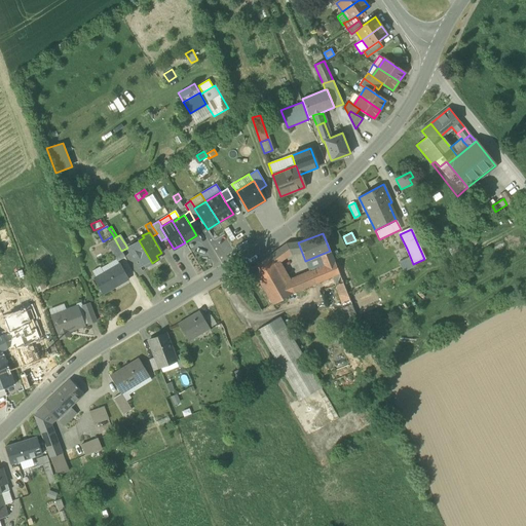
[(116,241),(115,239),(107,243),(109,249),(117,243),(116,241)]
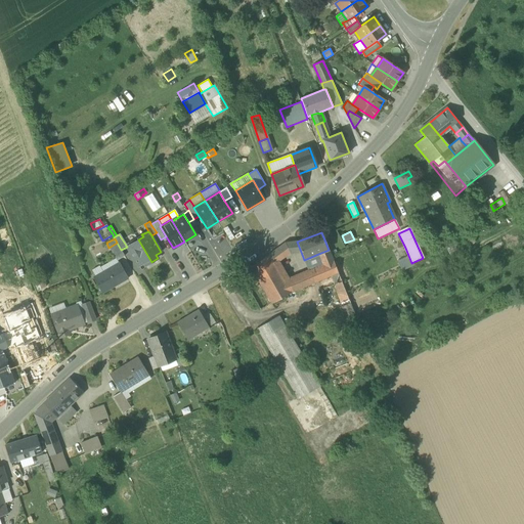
[(145,266),(151,262),(138,239),(127,247),(138,266),(143,263),(145,266)]
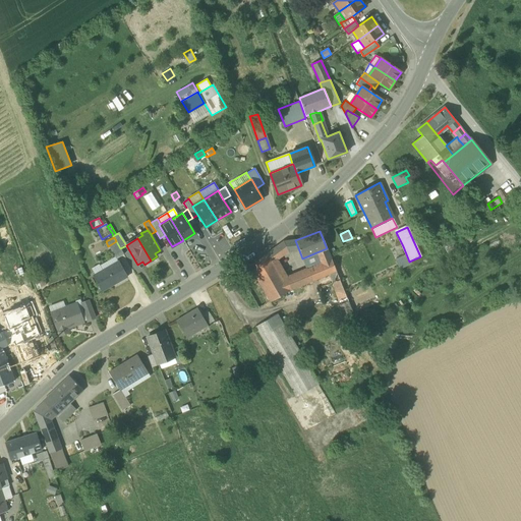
[(295,240),(288,241),(290,251),(299,250),(295,240)]
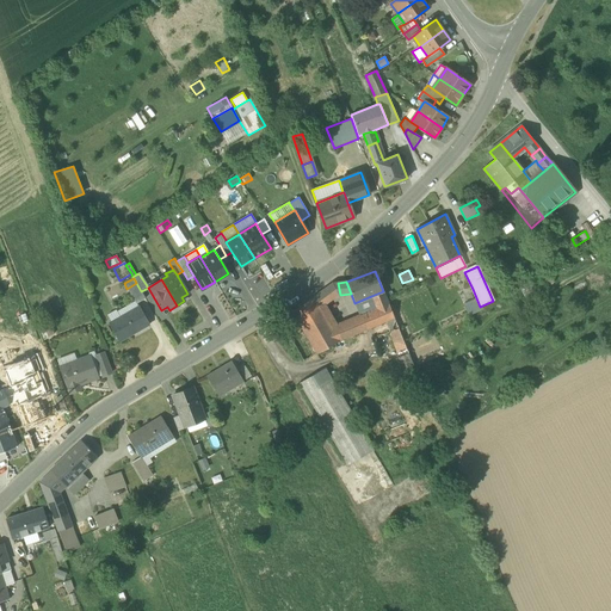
[(144,298),(141,291),(136,283),(127,289),(135,301),(136,303),(144,298)]
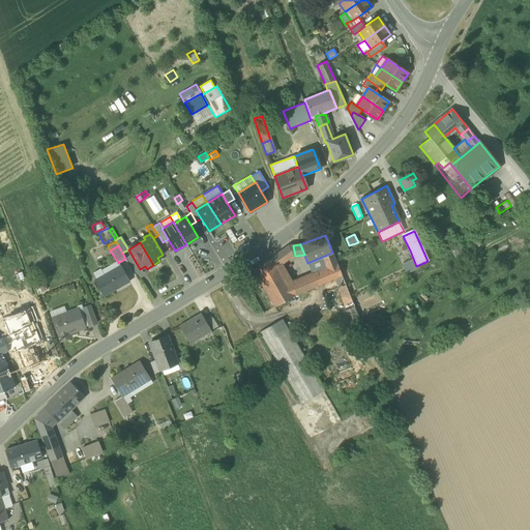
[(293,256),(295,256),(293,245),(288,245),(272,258),(277,266),(293,256)]
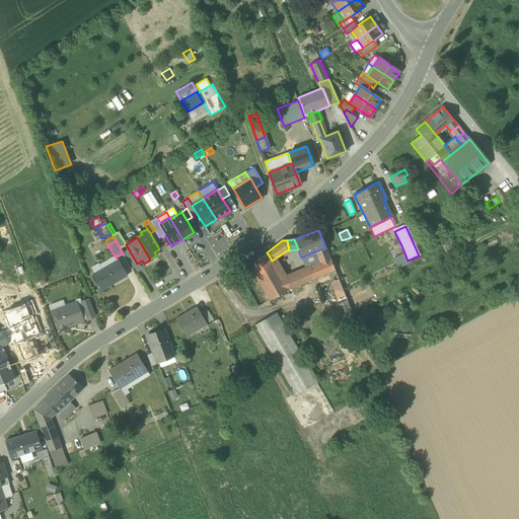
[(410,260),(408,261),(401,245),(390,250),(397,268),(411,263),(410,260)]
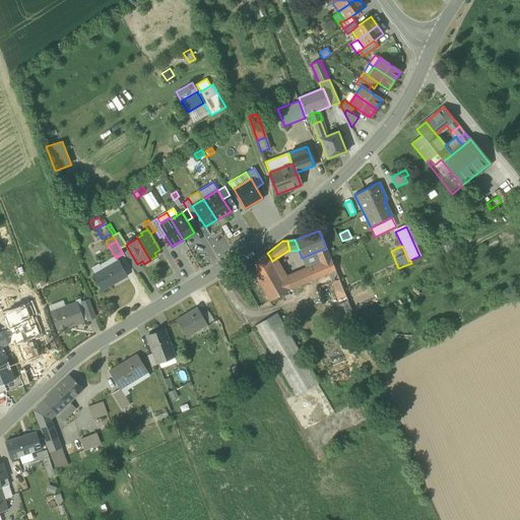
[(335,293),(340,304),(347,301),(326,248),(316,252),(317,255),(303,260),(307,268),(312,280),(329,273),(336,293),(335,293)]
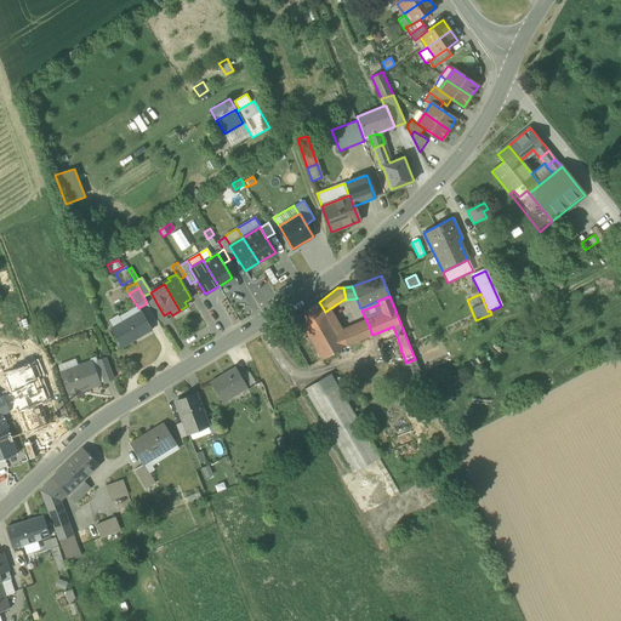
[(322,360),(345,347),(337,332),(325,312),(319,302),(297,318),(306,334),(322,360)]
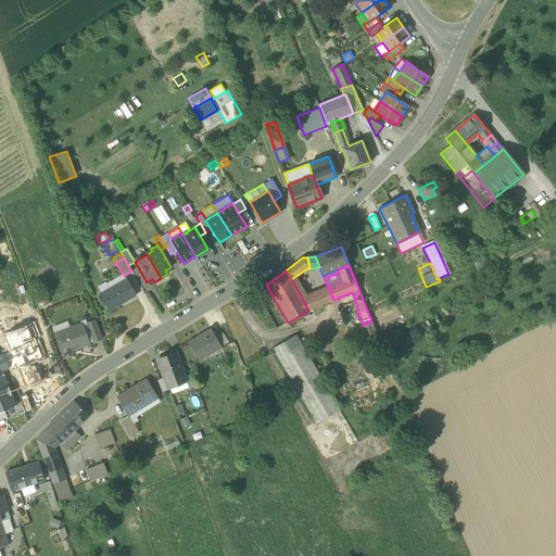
[(106,283),(110,289),(125,279),(126,278),(124,276),(123,274),(106,283)]
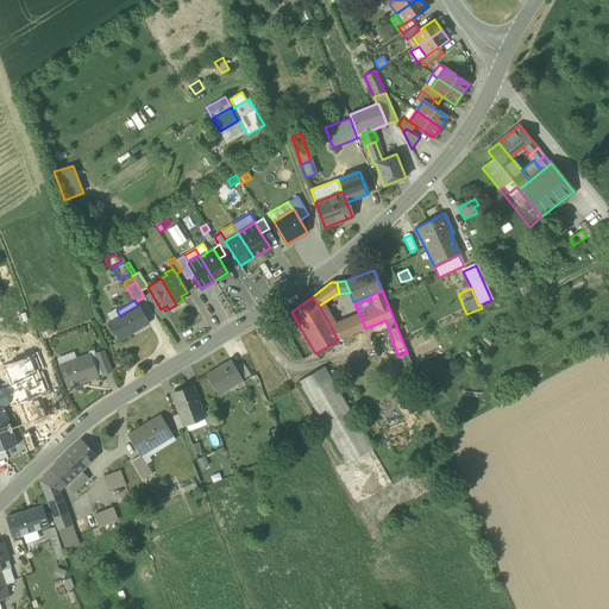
[(148,324),(149,324),(138,305),(137,306),(120,316),(111,321),(110,322),(110,321),(108,322),(119,340),(120,340),(119,339),(131,333),(130,331),(146,321),(148,324)]
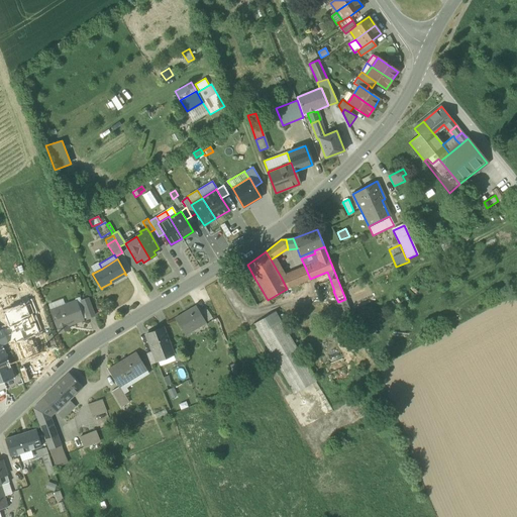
[(90,267),(94,273),(102,269),(99,264),(98,262),(90,267)]
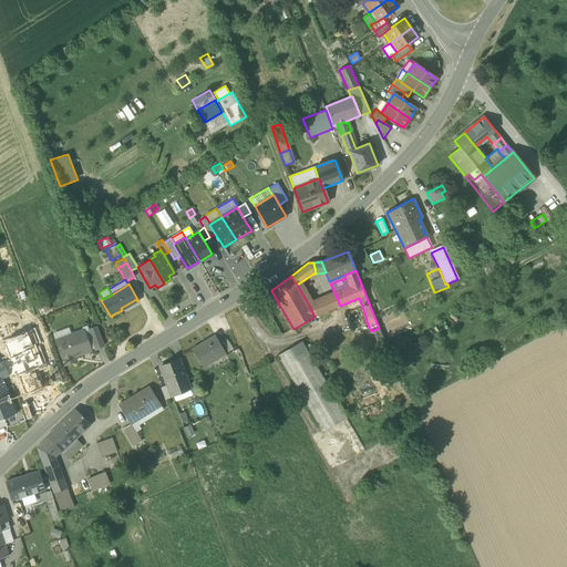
[(260,298),(268,311),(279,305),(271,290),(266,295),(260,298)]
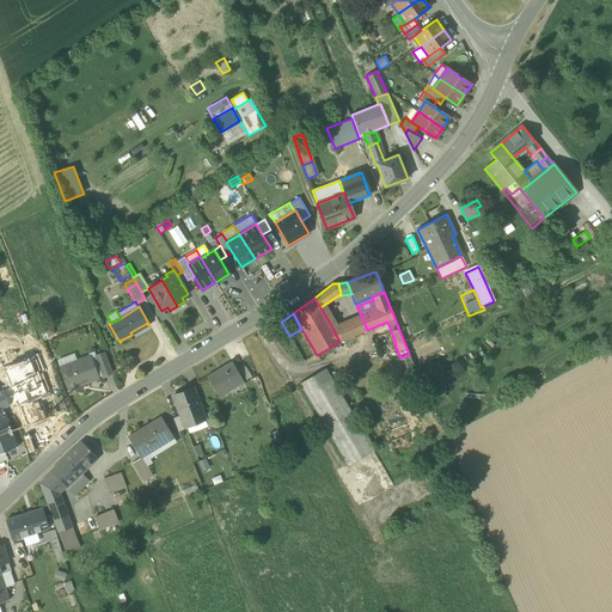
[(361,316),(353,319),(359,334),(367,330),(361,316)]
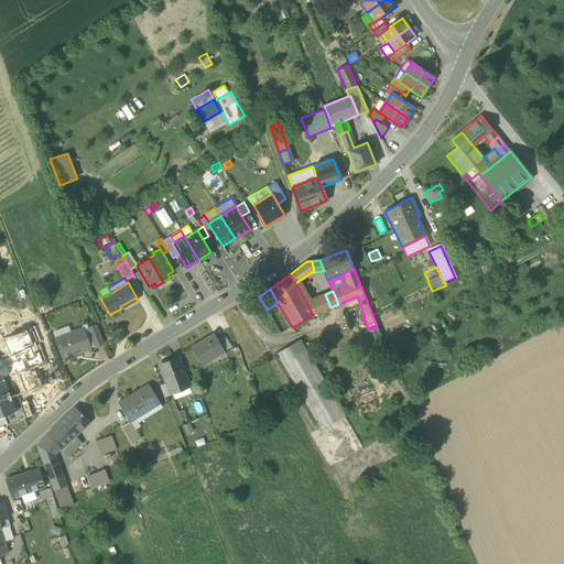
[(313,315),(331,307),(325,294),(306,302),(313,315)]
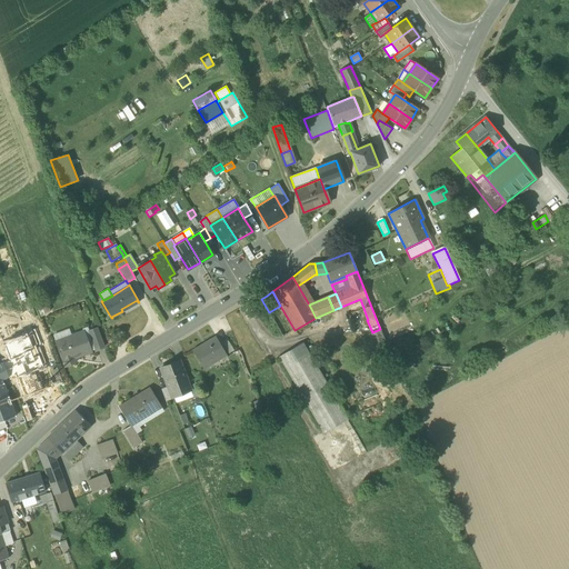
[(111,317),(112,318),(138,302),(137,300),(121,309),(122,311),(111,317)]
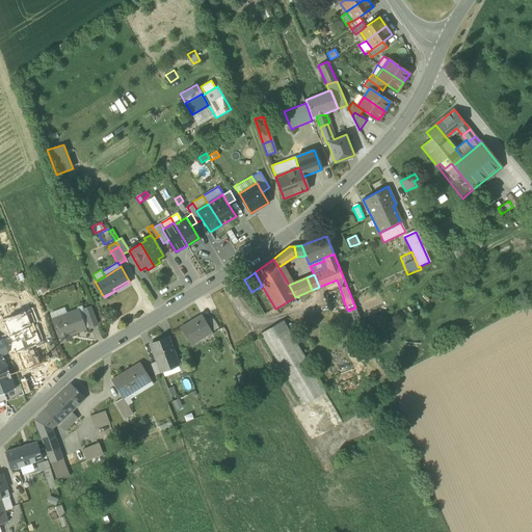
[(77,308),(78,311),(84,329),(88,327),(82,310),(83,309),(81,306),(77,308)]
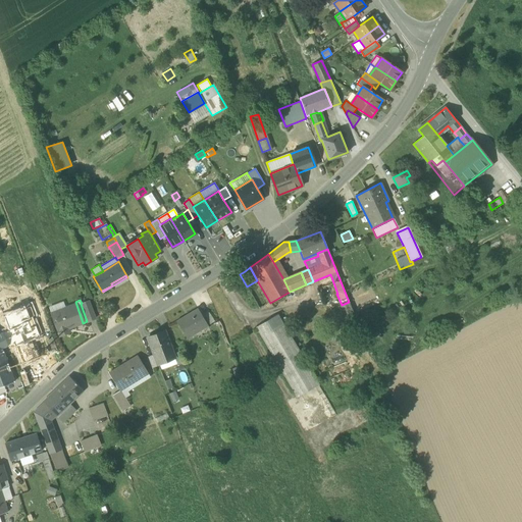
[(87,321),(87,322),(96,318),(89,301),(82,303),(81,304),(87,321)]
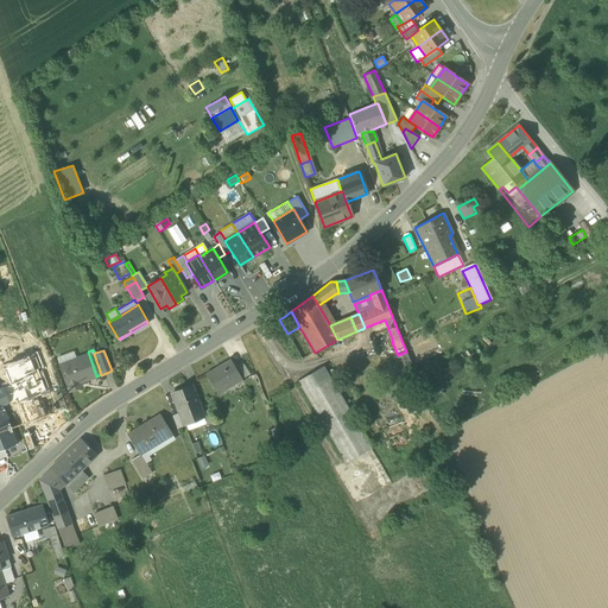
[(57,358),(59,366),(76,360),(74,352),(57,358)]
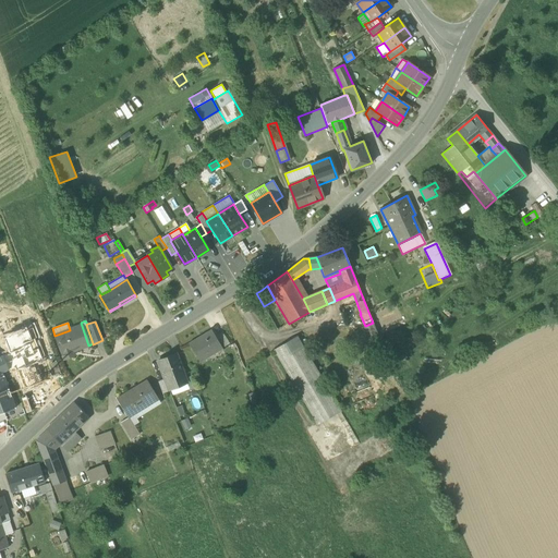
[(377,334),(373,323),(365,326),(362,327),(366,338),(377,334)]
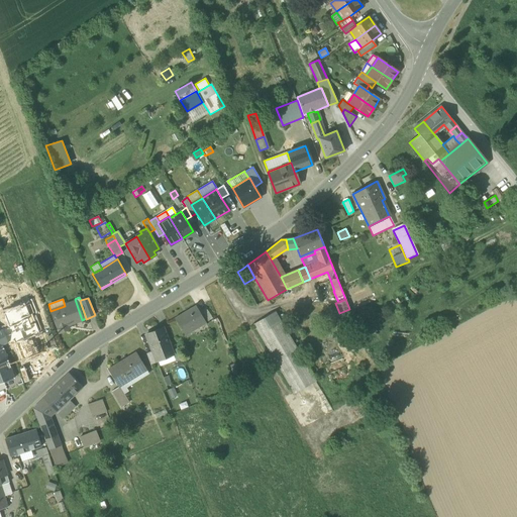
[(82,320),(76,302),(65,306),(50,311),(59,332),(69,329),(67,325),(82,320)]
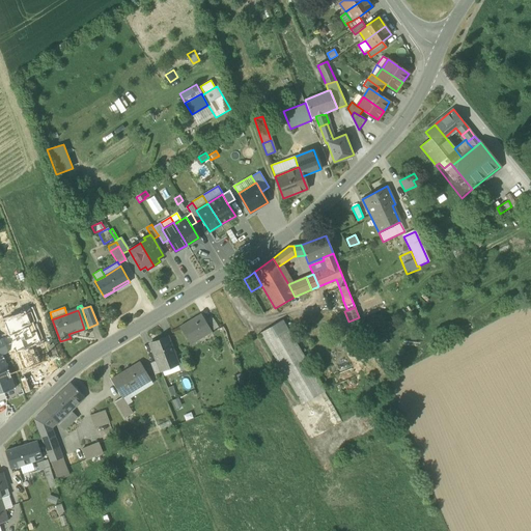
[(3,322),(8,336),(3,338),(8,352),(14,350),(15,353),(16,353),(32,346),(40,343),(36,332),(37,331),(35,325),(34,326),(33,323),(35,322),(31,311),(3,322)]
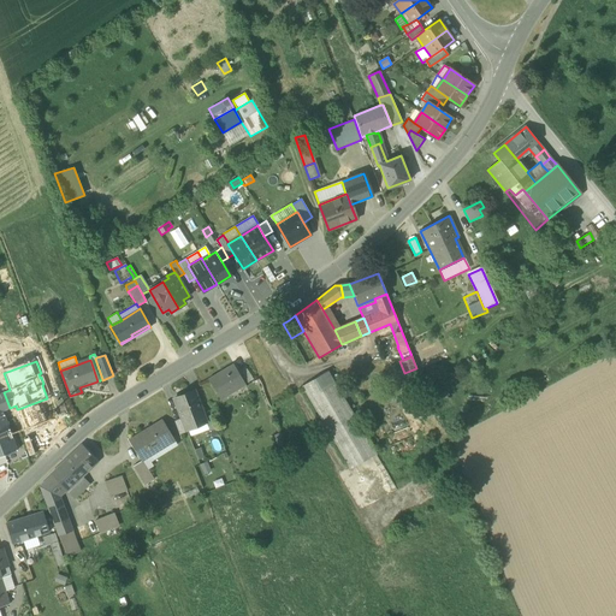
[(208,380),(219,397),(244,383),(234,365),(208,380)]
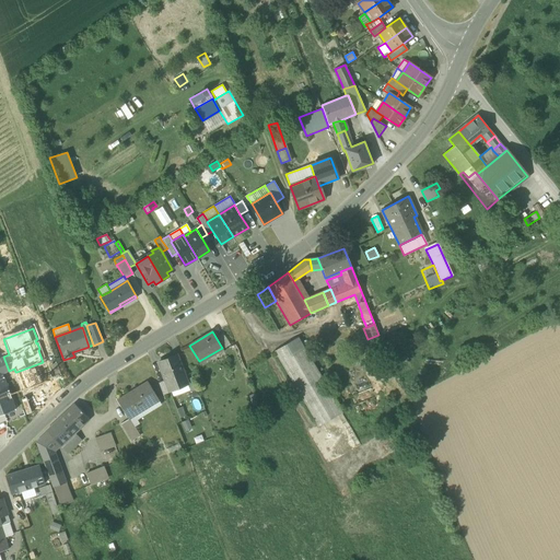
[(219,339),(224,348),(231,345),(224,335),(219,339)]
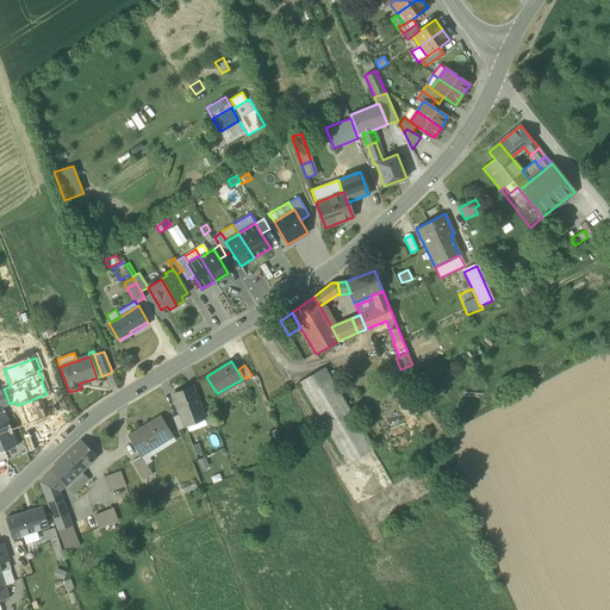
[(299,383),(347,465),(373,449),(324,367),(299,383)]
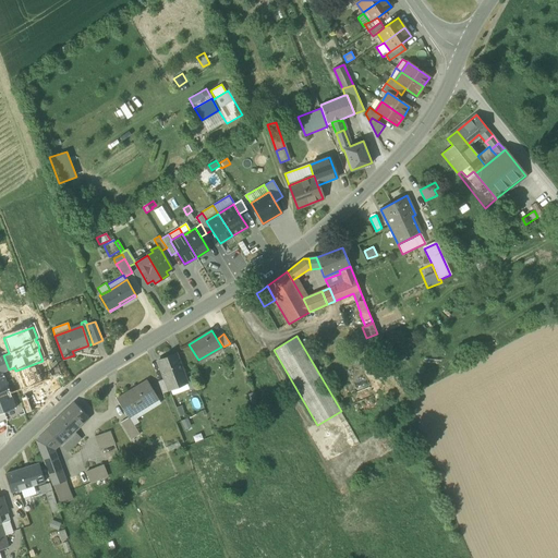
[(164,377),(169,389),(186,383),(176,354),(157,361),(164,377)]
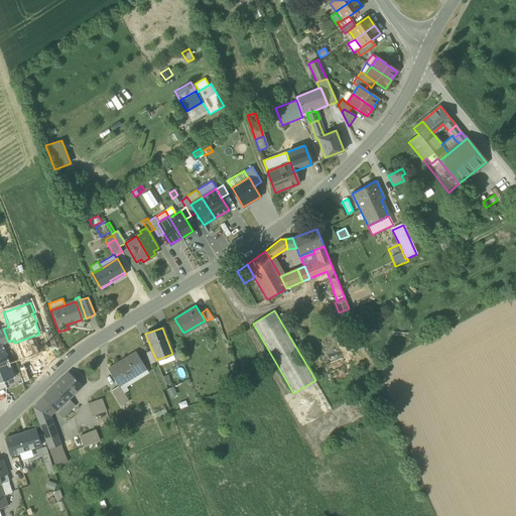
[(319,339),(329,360),(341,356),(332,333),(319,339)]
